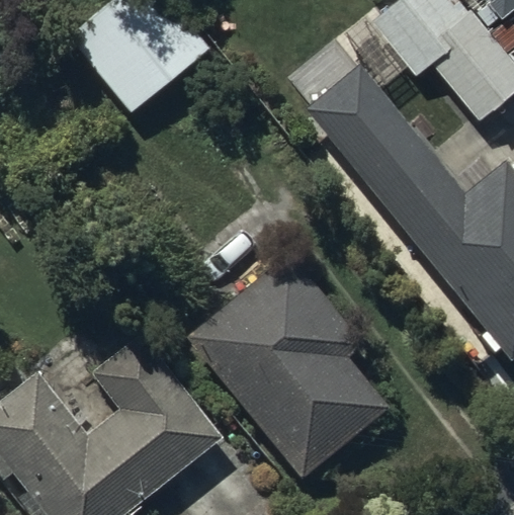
[(110,0),(67,36),(132,112),(210,48),(170,0),(110,0)]
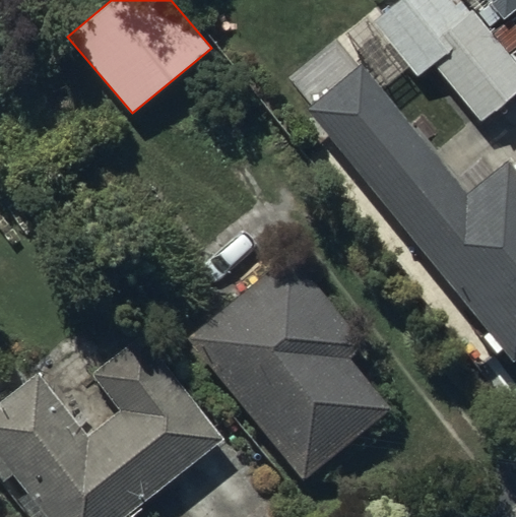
[(435,64),(480,122),(515,92),(515,62),(463,0),(399,0),(374,21),(420,76),(435,64)]
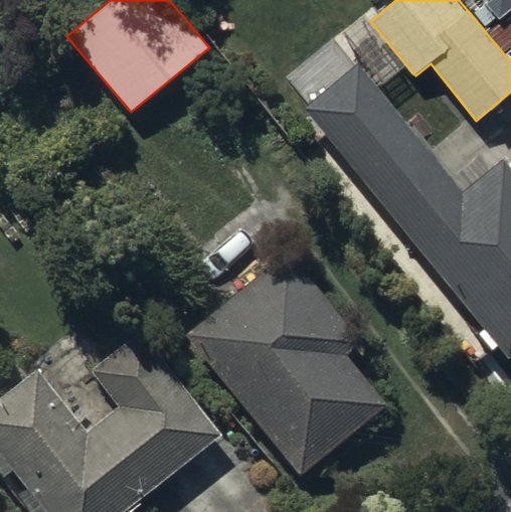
[(484,0),(499,18),(510,8),(510,0),(484,0)]
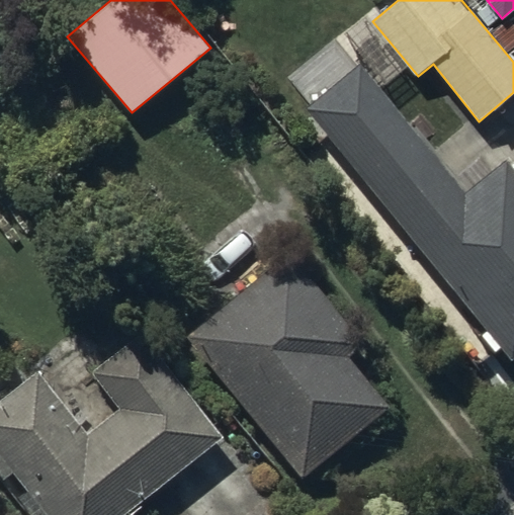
[(358,60),(302,104),(486,332),(480,337),(493,353),(499,348),(509,361),(513,357),(513,162),(509,166),(504,159),(464,191),(358,60)]
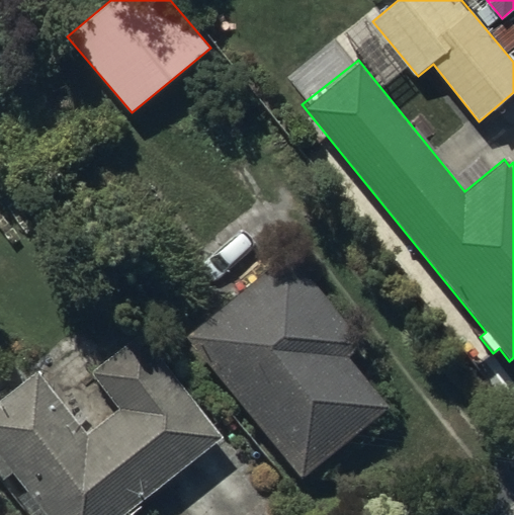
[(287,251),(185,337),(303,480),(390,408),(346,356),(363,342),(287,251)]
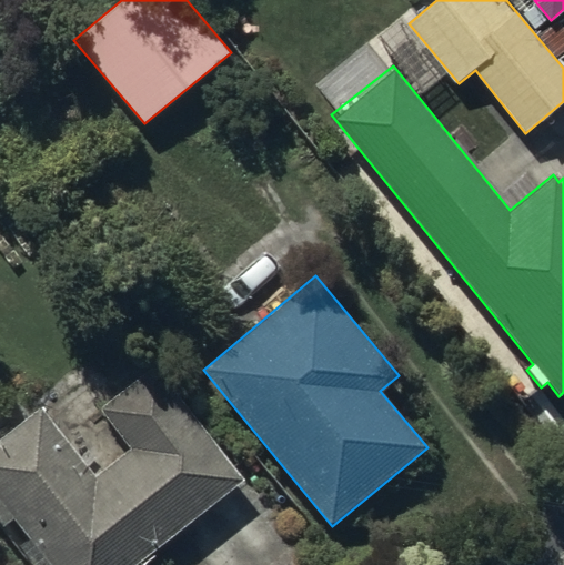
[(157,366),(100,410),(131,449),(98,474),(43,405),(0,439),(0,524),(2,526),(14,517),(30,538),(20,546),(33,564),(137,564),(245,478),(157,366)]
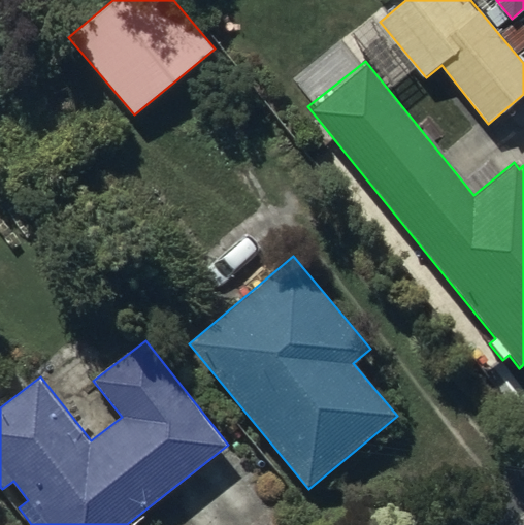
All buildings are outlined.
